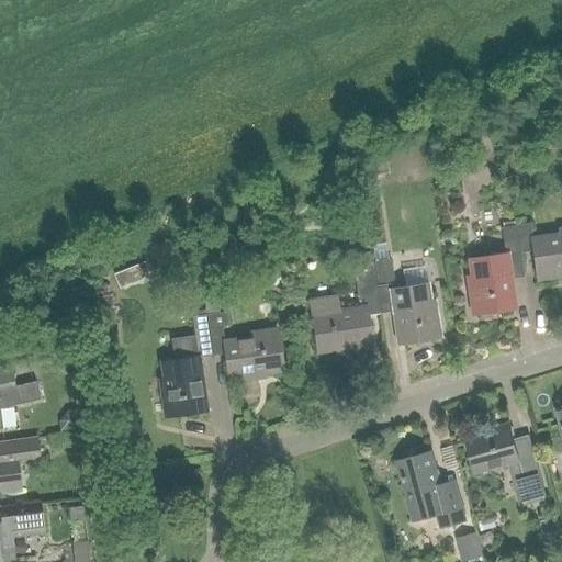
[(515,226),(519,254),(532,251),(537,279),(561,274),(561,232),(530,237),(528,224),(515,226)]
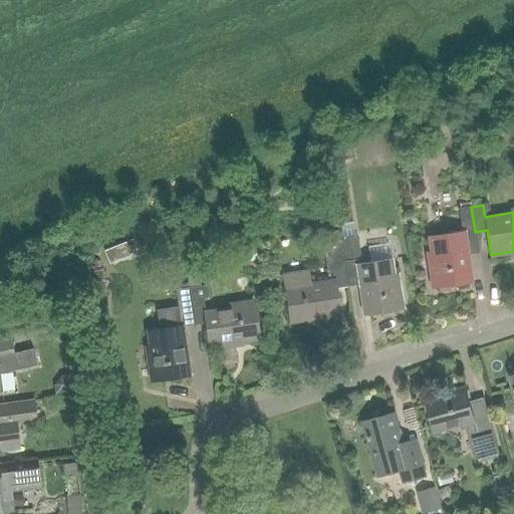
[(479,254),(475,232),(471,207),(457,209),(461,232),(429,237),(431,251),(427,252),(432,286),(471,281),(467,256),(479,254)]
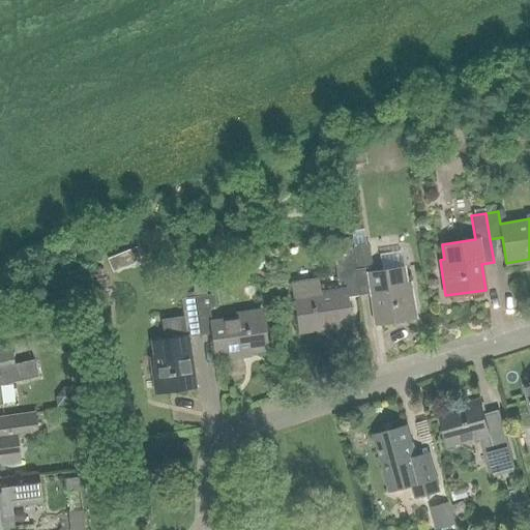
[(357,296),(354,270),(349,238),(331,240),(336,283),(344,282),(345,289),(318,293),(317,281),(291,284),(297,331),(316,329),(317,332),(350,328),(346,298),(357,296)]
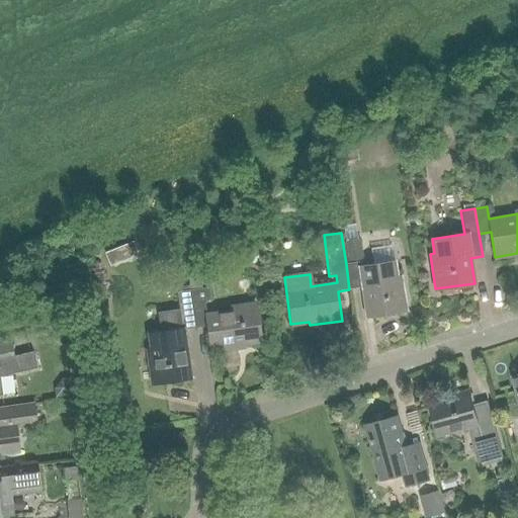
[(363,259),(359,239),(344,241),(347,261),(363,259)]
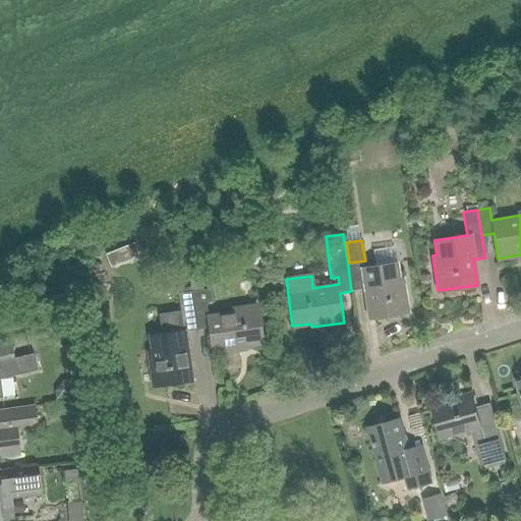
[(114,250),(105,254),(110,268),(120,264),(114,250)]
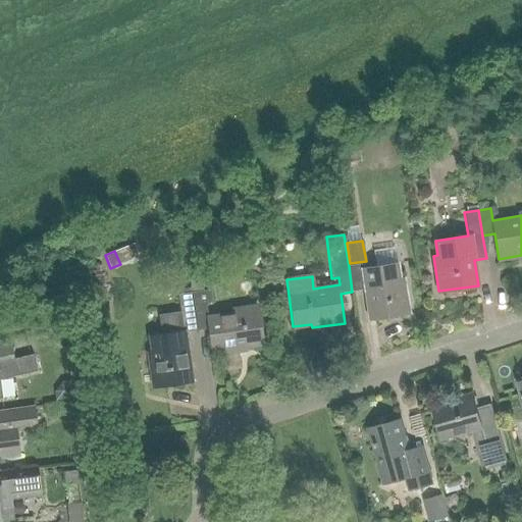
[(349,266),(352,292),(365,290),(370,319),(409,313),(403,277),(399,278),(396,263),(362,269),(361,264),(349,266)]
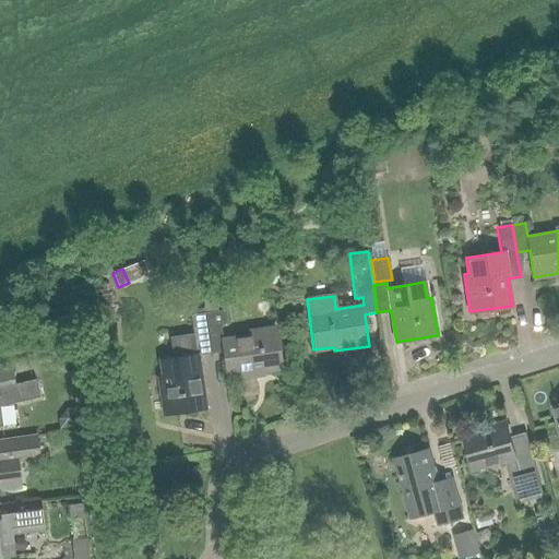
[(204,312),(217,310),(214,287),(201,289),(204,312)]
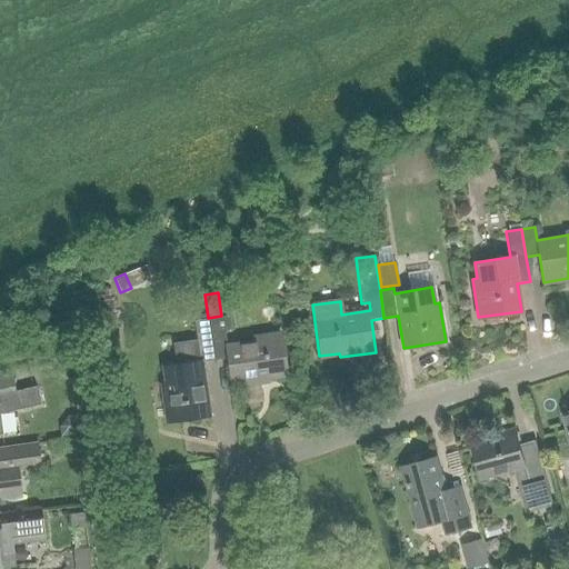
[(208,318),(213,360),(228,359),(231,386),(269,381),(269,376),(285,373),(279,331),(251,335),(252,340),(226,343),(223,330),(231,329),(229,315),(221,316),(208,318)]
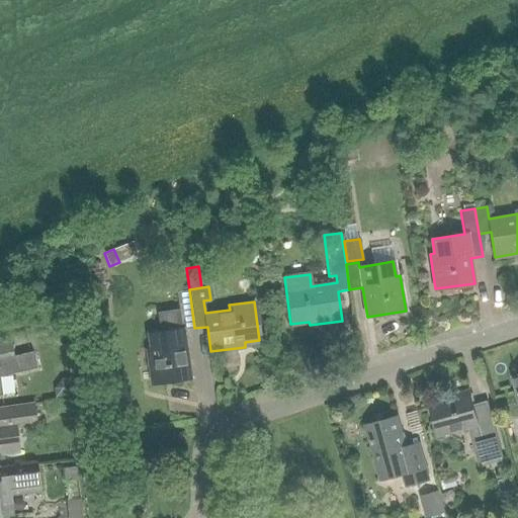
[(156,313),(159,331),(149,333),(151,348),(147,349),(152,383),(190,378),(183,330),(194,328),(189,289),(176,291),(178,310),(156,313)]
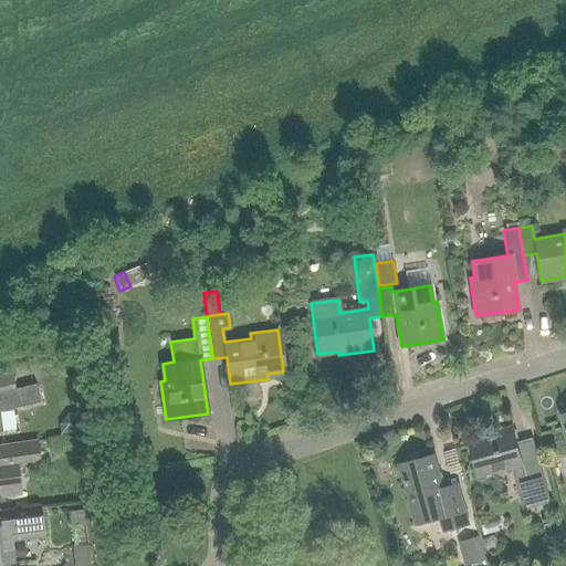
[(0,431),(1,431),(0,425),(0,411),(40,402),(35,384),(16,389),(12,374),(0,376),(0,431)]
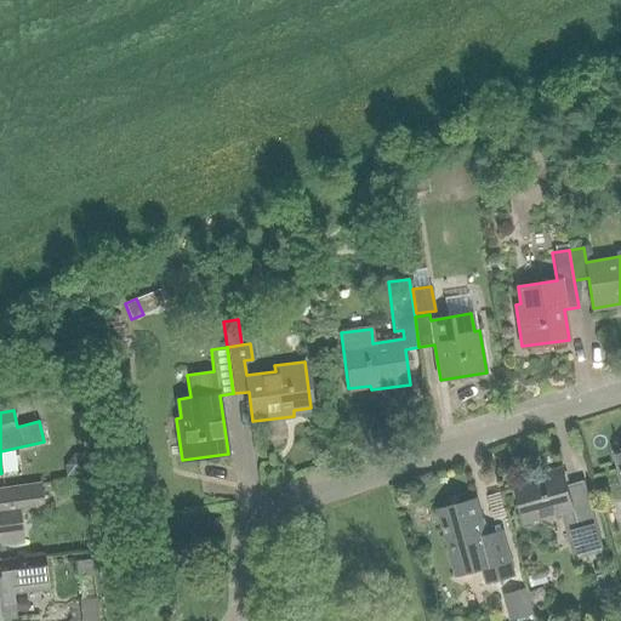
[(66,466),(67,477),(86,474),(84,454),(73,455),(66,466)]
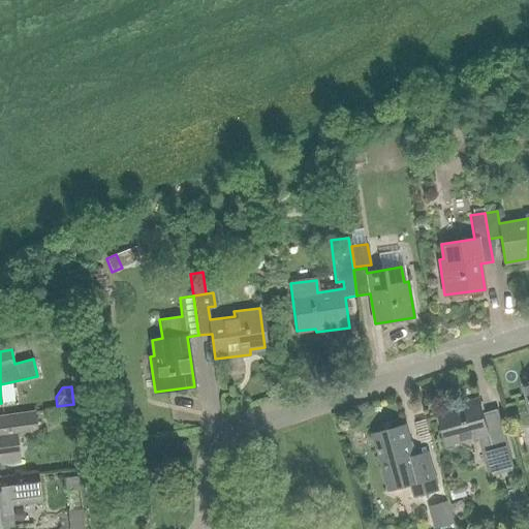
[(492,474),(512,468),(497,412),(483,416),(478,400),(466,403),(467,407),(438,415),(447,444),(481,435),(492,474)]
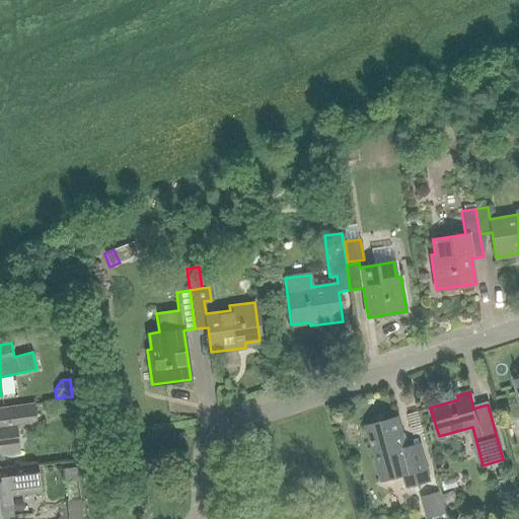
[(36,427),(33,403),(0,408),(0,457),(0,456),(0,455),(20,453),(17,429),(36,427)]
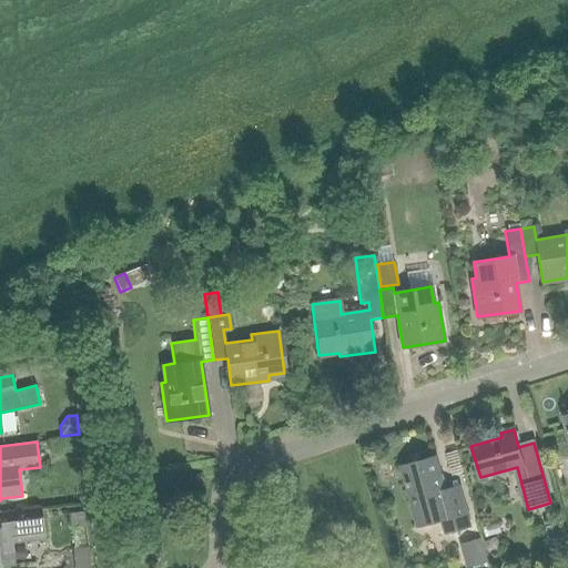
[(446,533),(470,526),(459,485),(444,489),(434,456),(402,465),(419,526),(443,519),(446,533)]
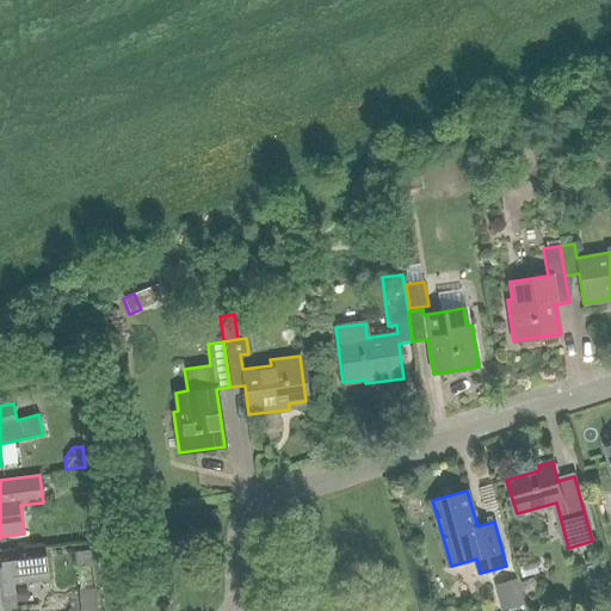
[(0,553),(0,556),(1,567),(0,567),(0,609),(14,608),(12,584),(47,580),(43,549),(0,553)]
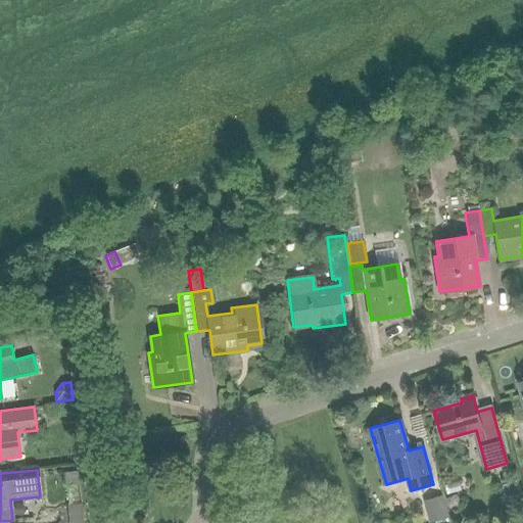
[(446,517),(440,497),(424,503),(429,522),(446,517)]
